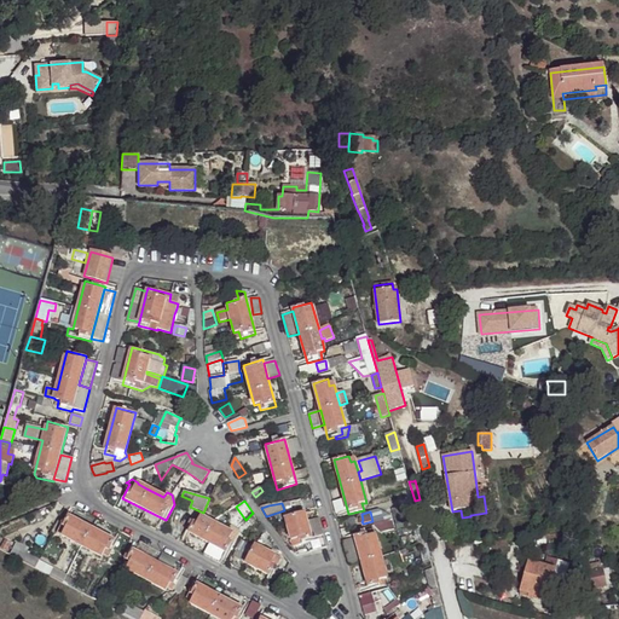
[(186,532),(189,533),(209,544),(226,553),(229,554),(241,533),(231,526),(229,532),(202,518),(202,516),(196,514),(186,532)]
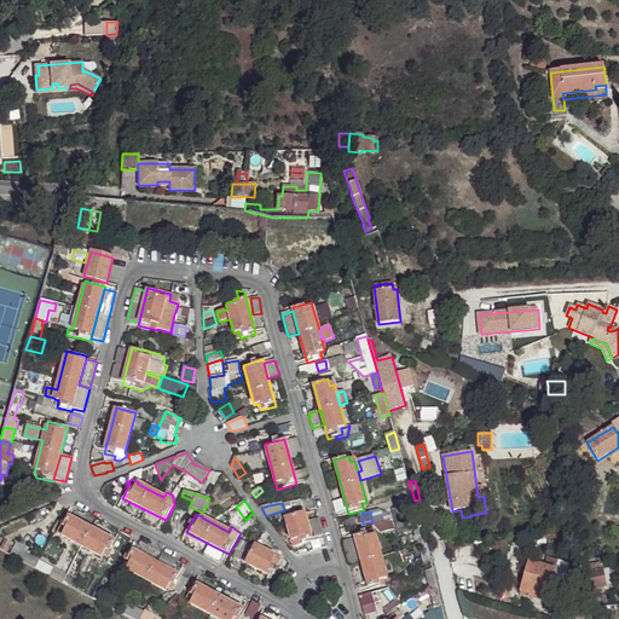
[(285,519),(293,547),(305,543),(312,542),(312,538),(307,522),(305,514),(285,519)]
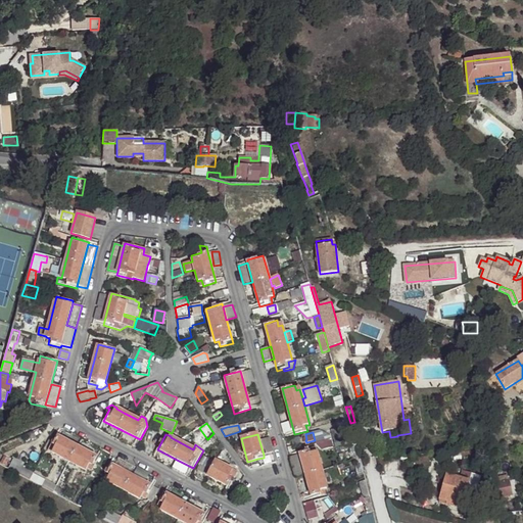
[(53,453),(53,454),(86,471),(87,468),(92,471),(98,459),(56,436),(49,449),(53,453)]
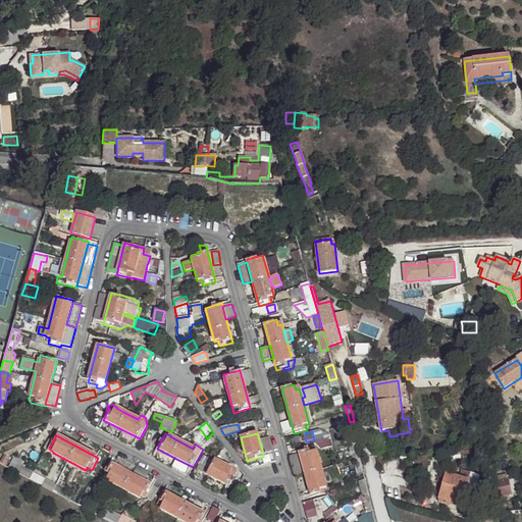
[(259,440),(263,454),(272,452),(269,437),(259,440)]
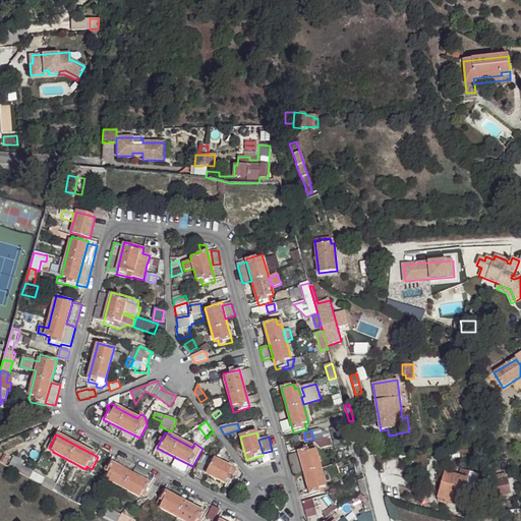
[(298,450),(311,497),(324,493),(322,487),(326,486),(315,451),(314,452),(313,446),(298,450)]
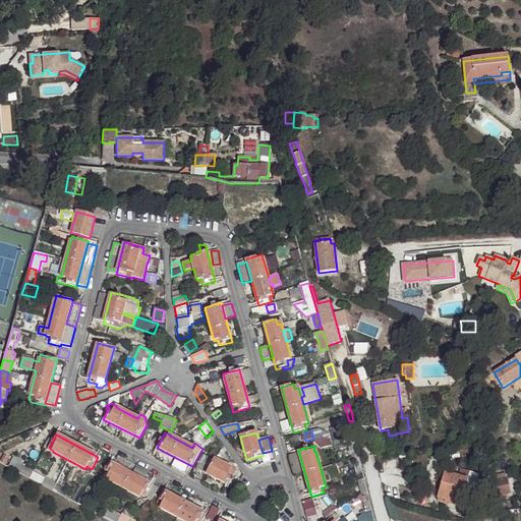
[(256,457),(259,465),(275,461),(273,453),(263,456),(256,457)]
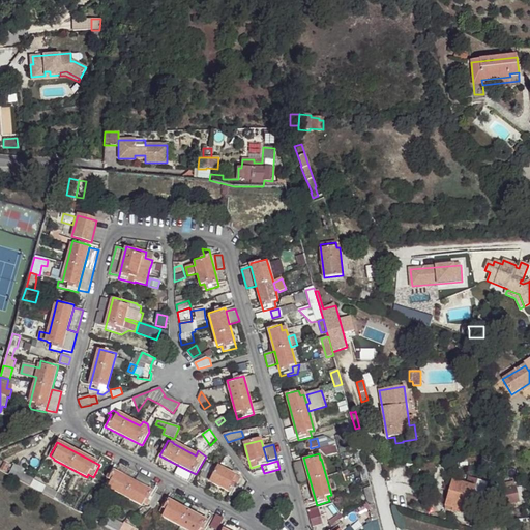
[(200,476),(211,482),(217,468),(214,466),(213,467),(206,463),(202,471),(200,476)]
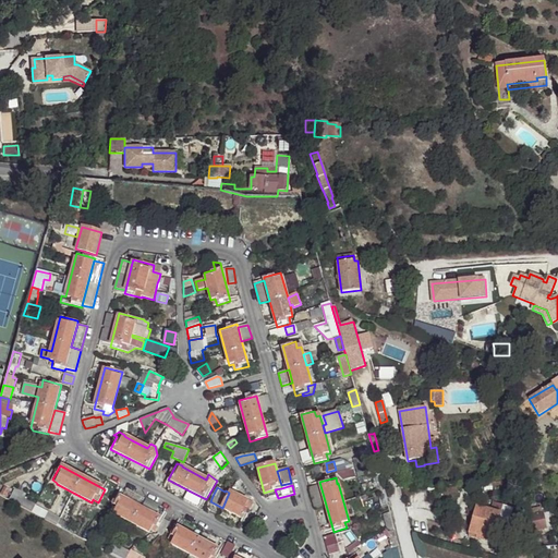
[(379,496),(383,508),(389,506),(385,488),(379,490),(380,496),(379,496)]
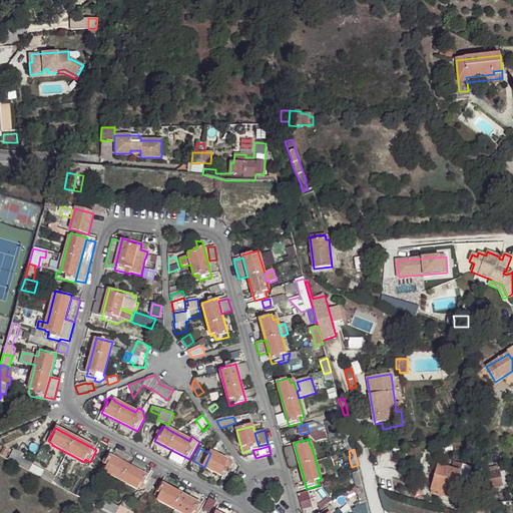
[(8,460),(18,466),(21,459),(23,455),(13,450),(8,460)]
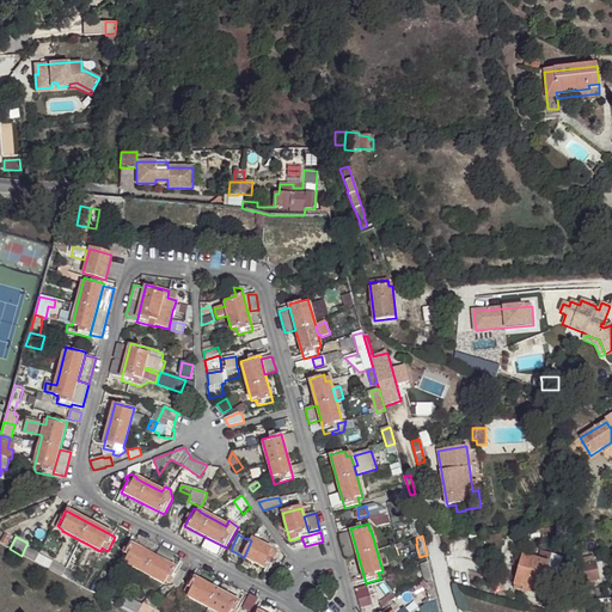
[(207,538),(201,549),(218,557),(224,546),(207,538)]
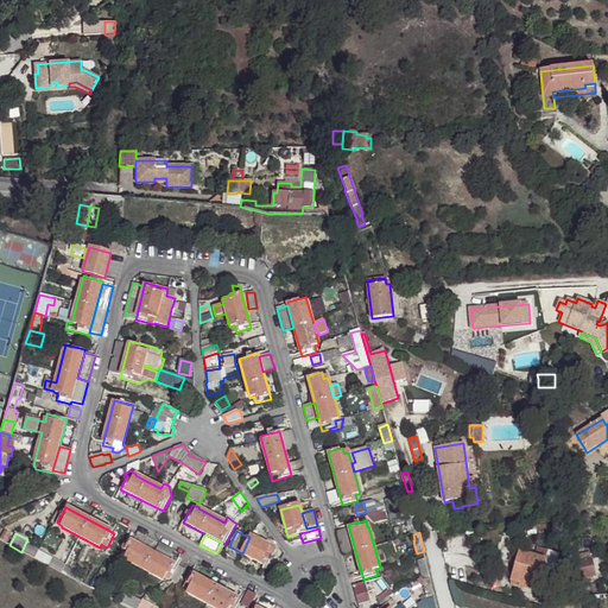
[(249,537),(242,553),(267,567),(277,549),(271,546),(271,548),(249,536),(249,537)]
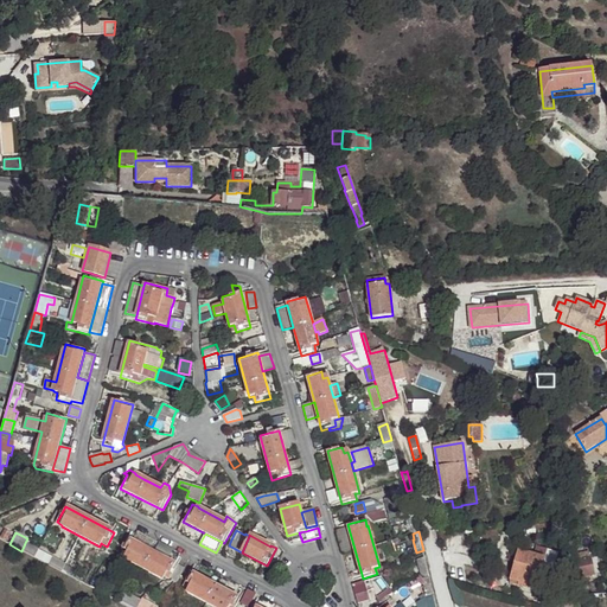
[(126,556),(125,560),(163,580),(164,576),(170,580),(177,566),(128,540),(120,553),(126,556)]
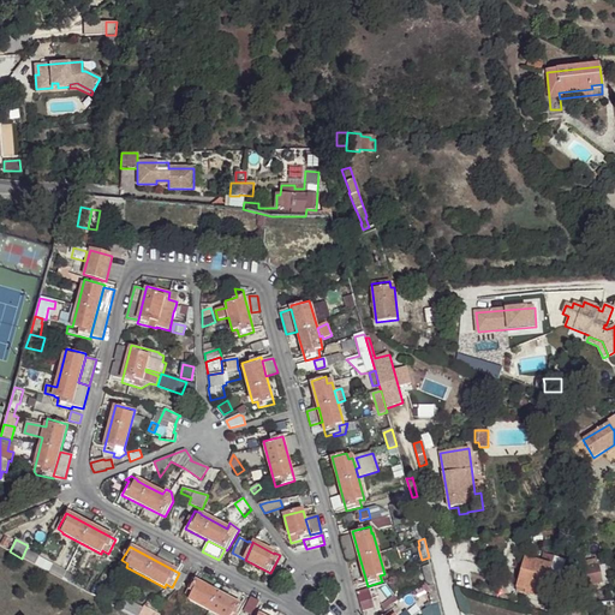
[(22,559),(35,566),(40,557),(25,550),(22,559)]
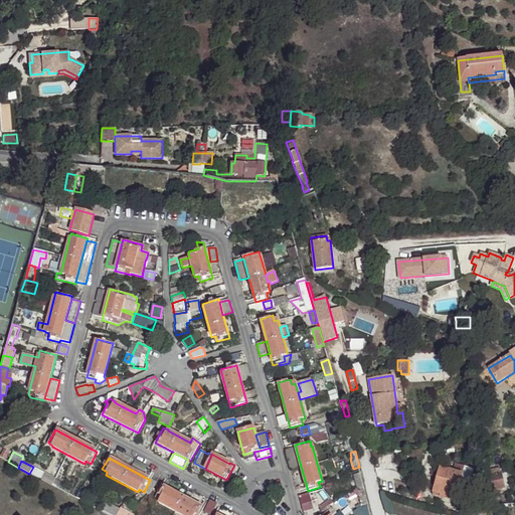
[(441,468),(433,495),(464,504),(469,484),(460,482),(464,467),(455,465),(453,472),(441,468)]
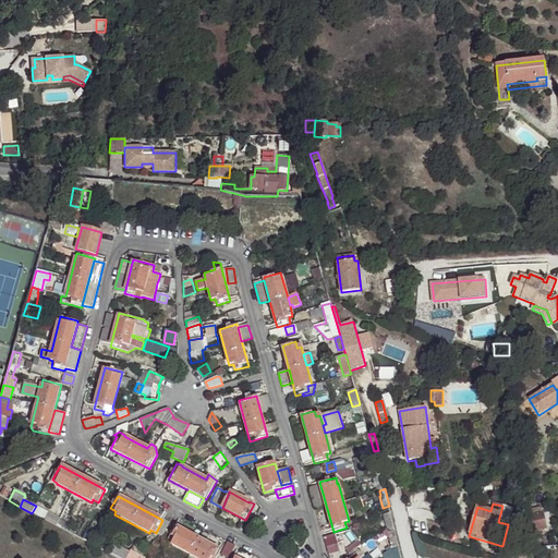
[(502,506),(498,522),(508,524),(512,509),(502,506)]
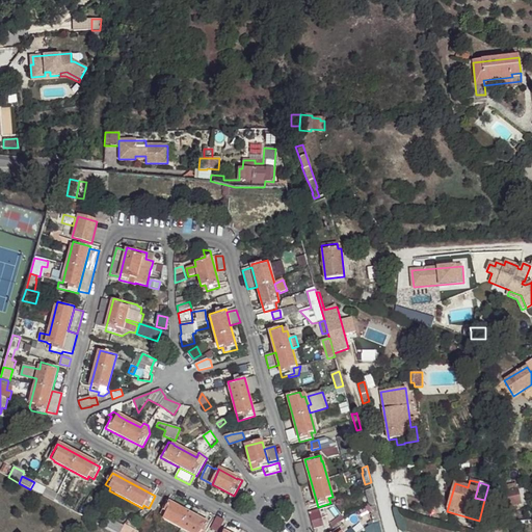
[(507,506),(508,511),(520,509),(519,504),(521,504),(516,484),(506,486),(506,482),(503,483),(508,506),(507,506)]
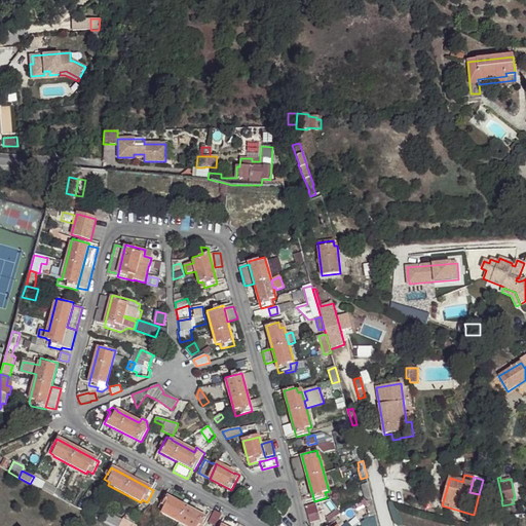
[(45,483),(41,490),(53,496),(57,490),(55,490),(57,489),(45,483)]
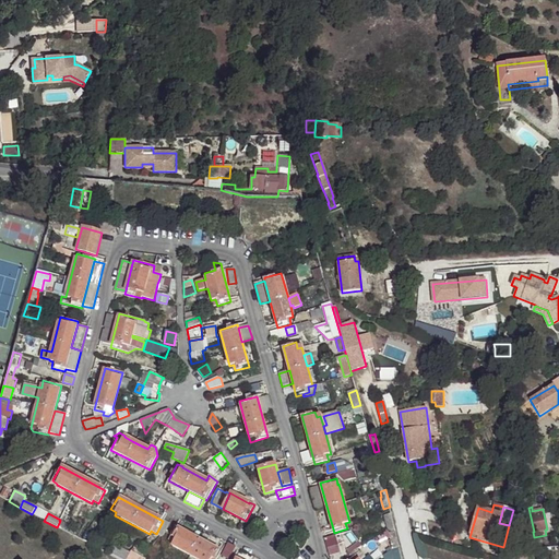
[(388,532),(389,531),(394,527),(392,514),(384,516),(388,532)]
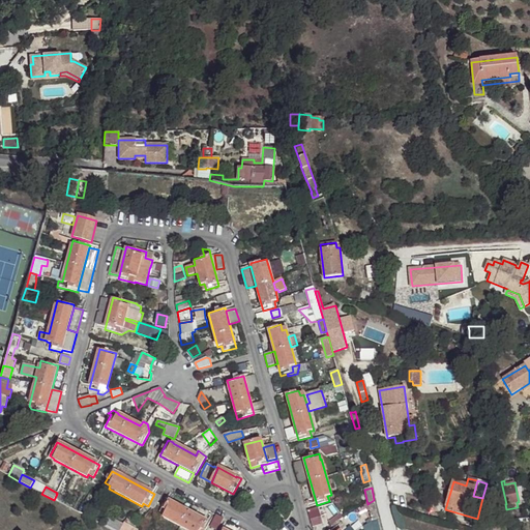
[(57,494),(54,500),(60,503),(63,497),(57,494)]
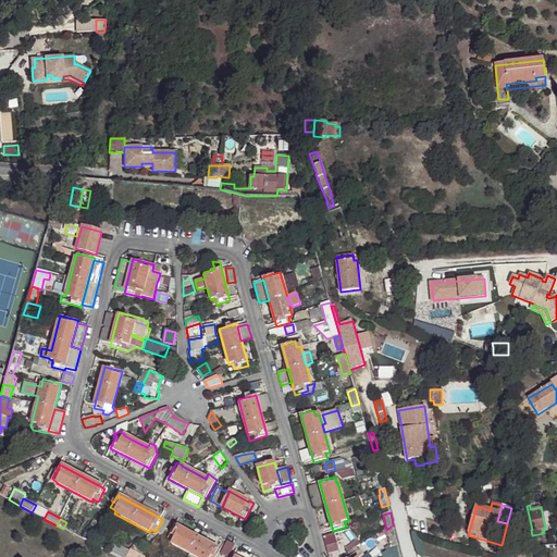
[(66,522),(63,529),(74,534),(77,528),(66,522)]
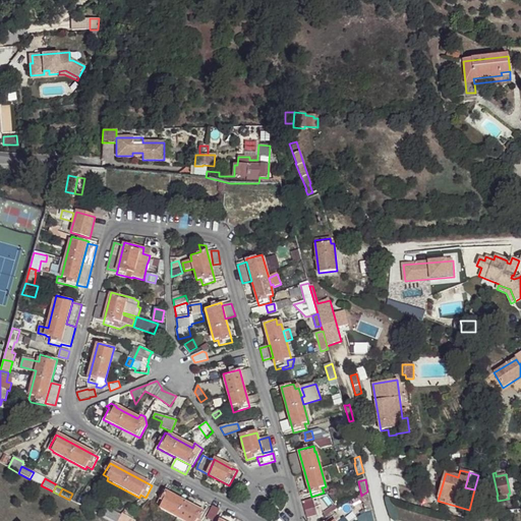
[(162,506),(161,509),(182,520),(203,520),(207,514),(164,491),(157,504),(162,506)]
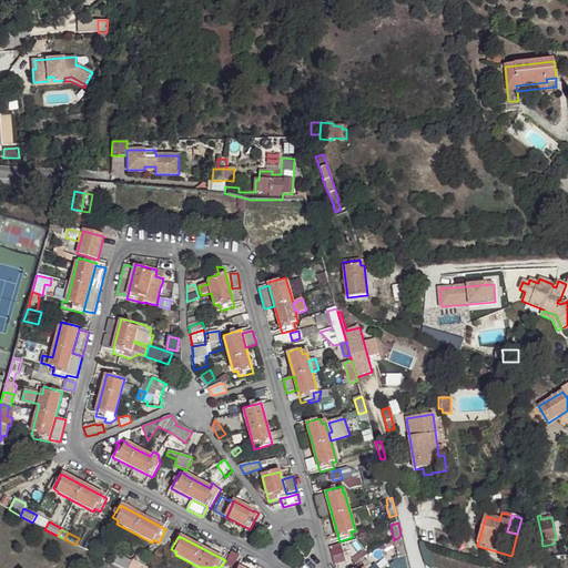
[(398,556),(398,560),(406,558),(401,536),(395,539),(396,547),(398,556)]
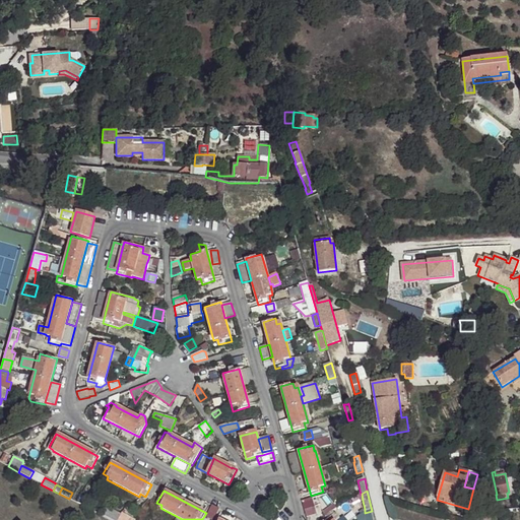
[(82,493),(76,503),(87,509),(91,498),(82,493)]
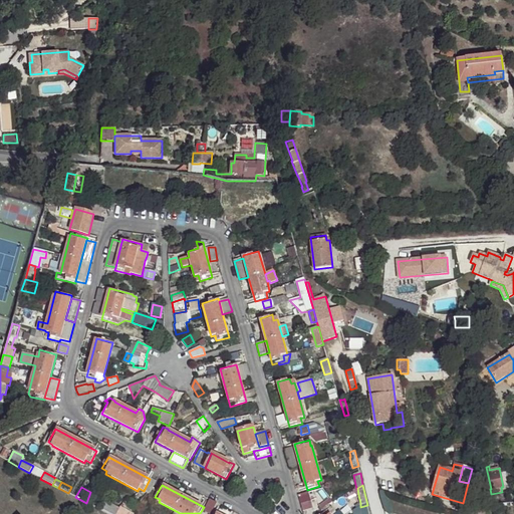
[(344,496),(347,501),(358,495),(357,488),(356,489),(344,496)]
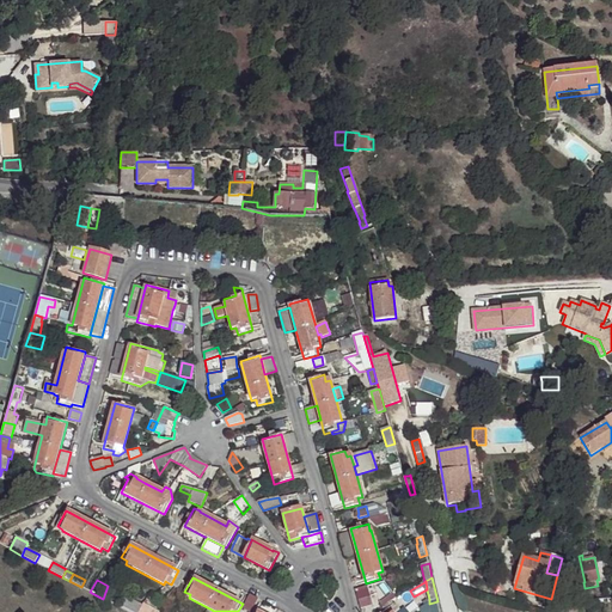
[(372,586),(386,605),(395,599),(383,582),(372,586)]
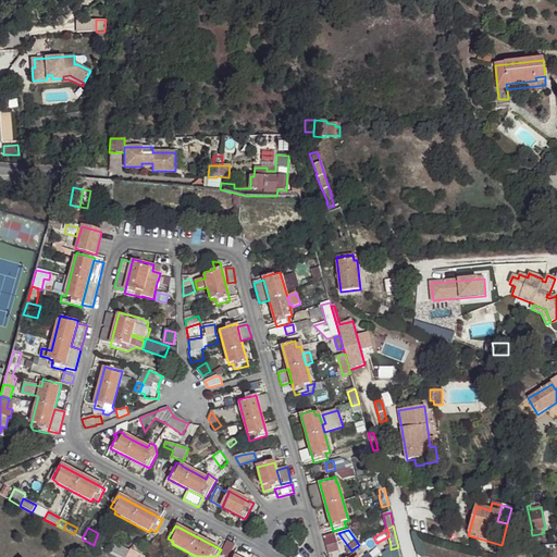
[(227,542),(222,552),(230,555),(235,545),(227,542)]
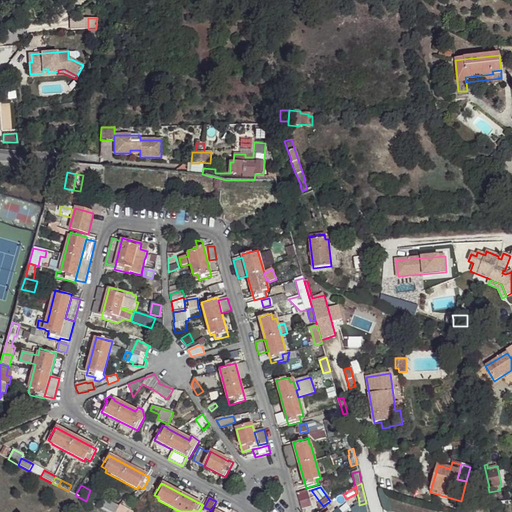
[(105,500),(100,509),(107,511),(116,511),(119,507),(105,500)]
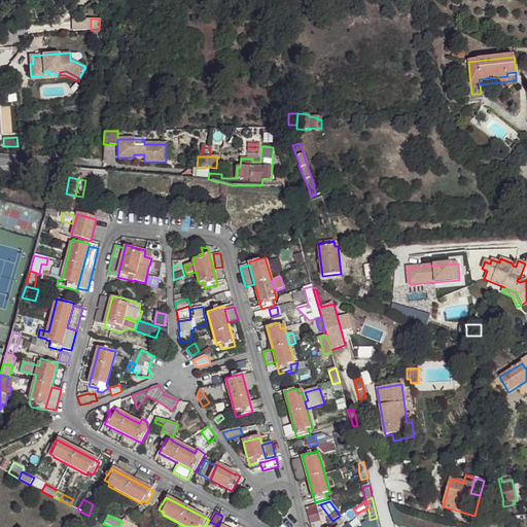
[(379,526),(377,518),(370,520),(367,520),(361,524),(361,526),(379,526)]
